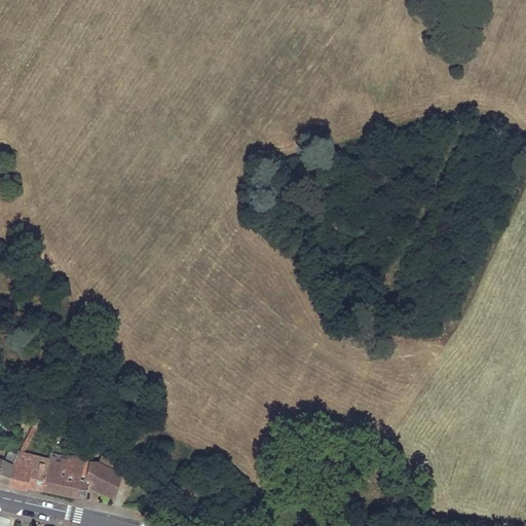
[(23,453),(34,430),(31,428),(20,450),(19,452),(23,453)]
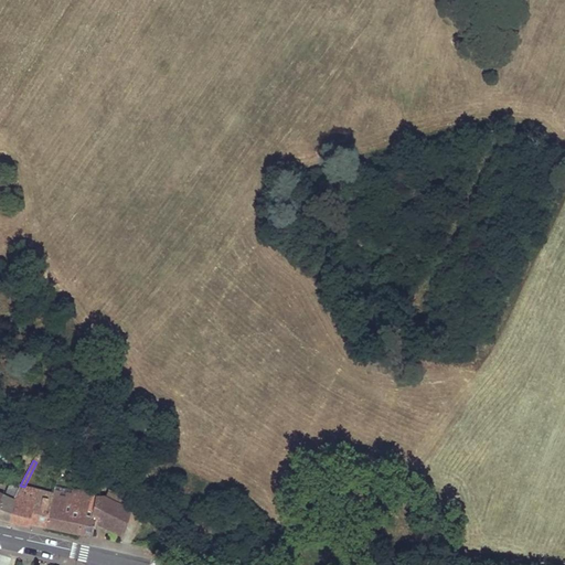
[(20,486),(21,483),(13,479),(6,493),(13,497),(20,486)]
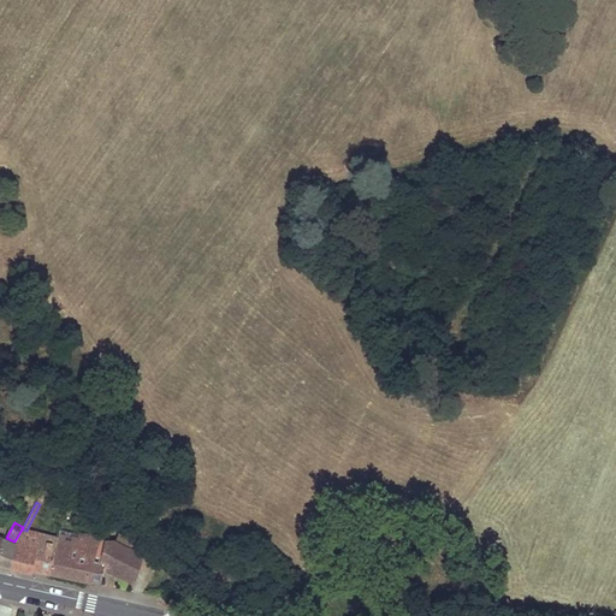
[(82,534),(60,528),(58,538),(51,575),(69,579),(100,585),(102,569),(98,567),(105,544),(104,542),(104,539),(101,539),(95,537),(82,534)]
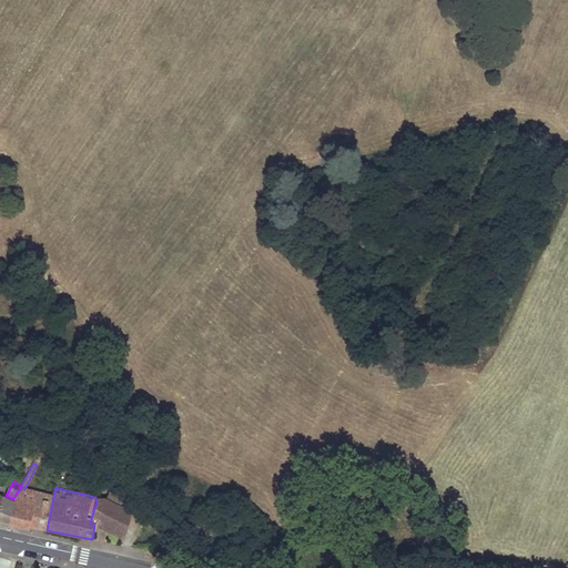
[(47,530),(53,496),(24,489),(20,488),(13,499),(14,503),(10,524),(17,526),(29,529),(30,526),(47,530)]
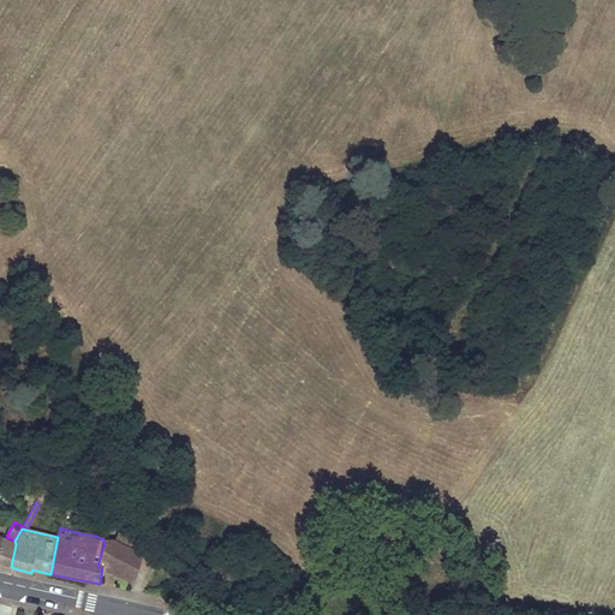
[(16,544),(3,539),(0,545),(0,563),(1,565),(11,567),(16,544)]
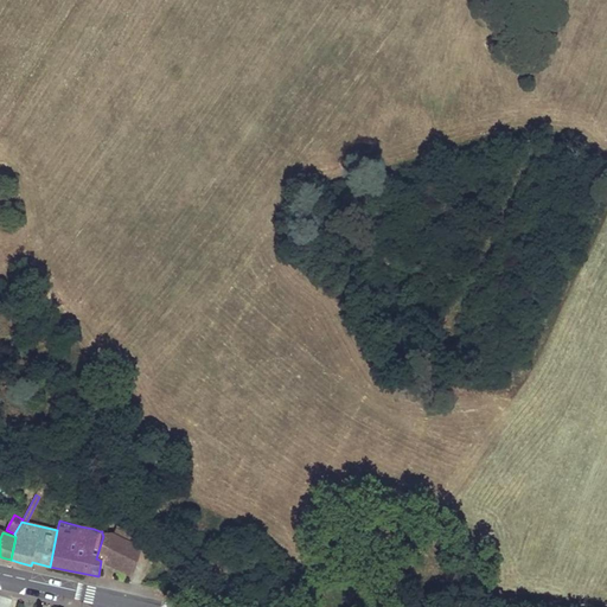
[(101,561),(127,574),(135,547),(113,535),(106,535),(103,536),(96,558),(101,561)]
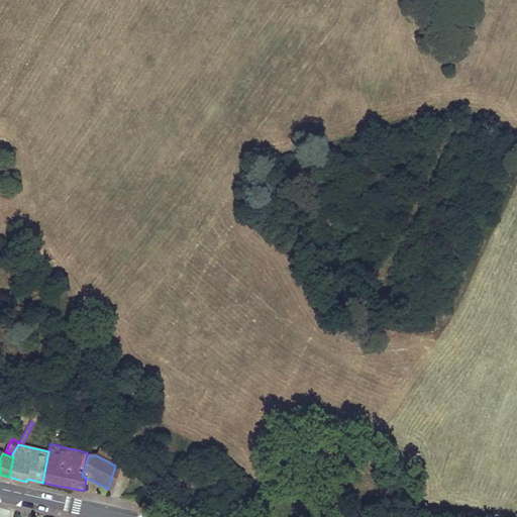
All buildings are outlined.
